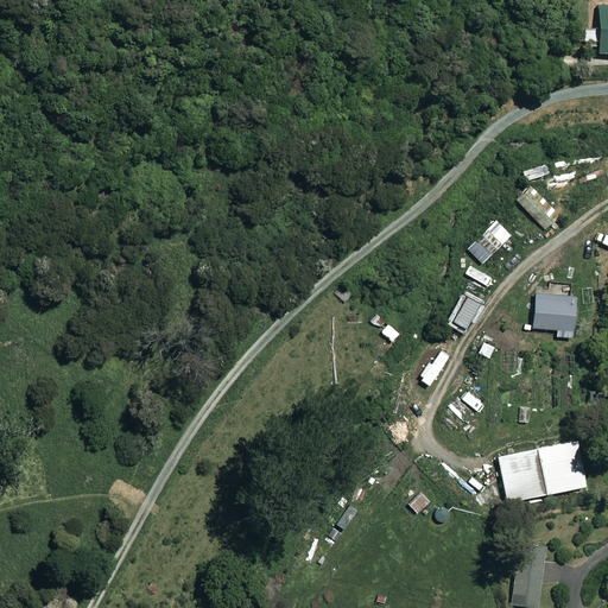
[(545,170),(523,171),(524,183),(546,182),(545,170)]
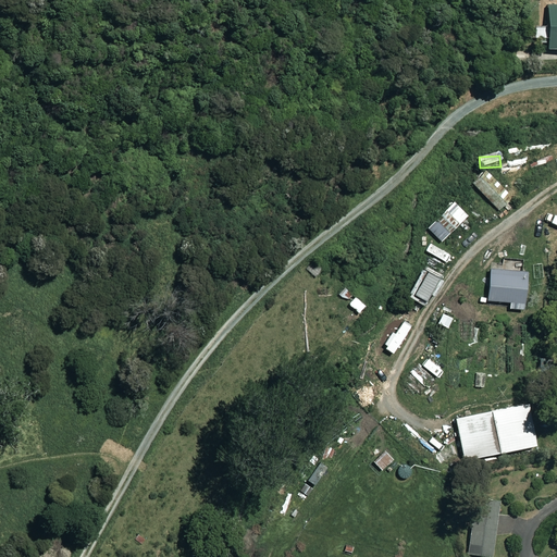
[(487,170),(472,185),(499,212),(515,197),(487,170)]
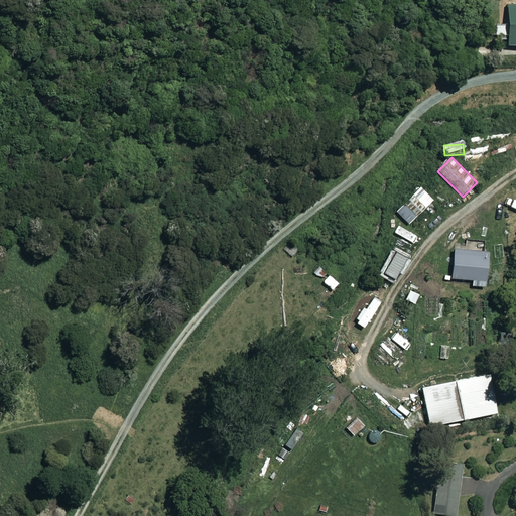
[(421,188),(397,213),(411,226),(435,203),(421,188)]
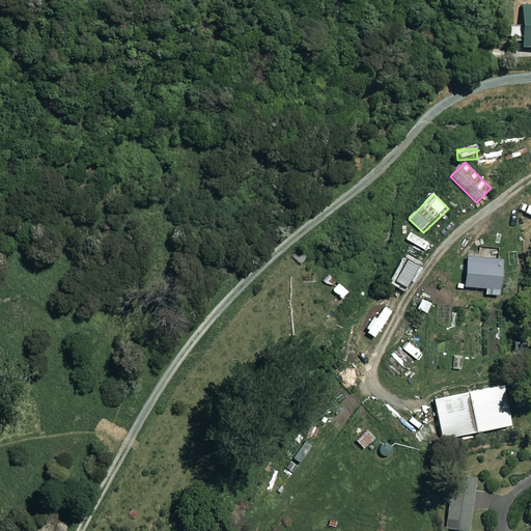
[(301,248),(294,256),(303,264),(310,257),(301,248)]
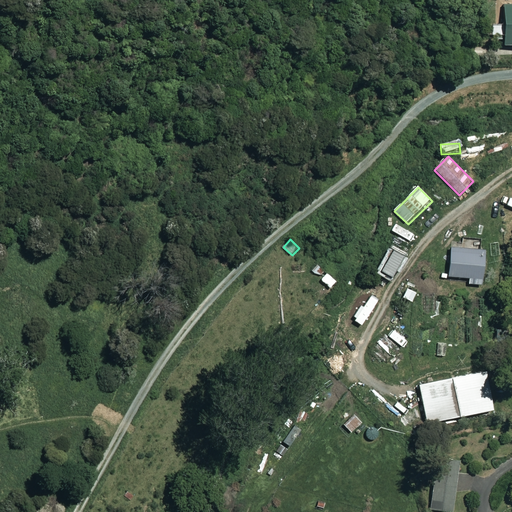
[(476,252),(476,249),(452,248),(451,278),(454,278),(470,279),(469,285),(482,285),(482,279),(485,279),(486,266),(486,252),(476,252)]
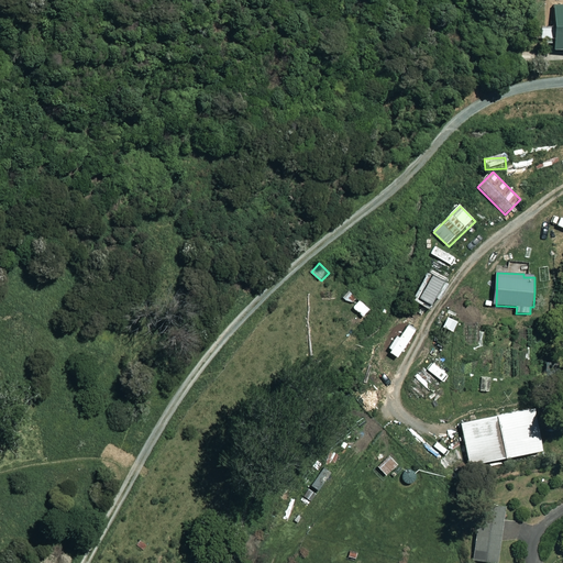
[(406,330),(385,344),(392,354),(412,340),(406,330)]
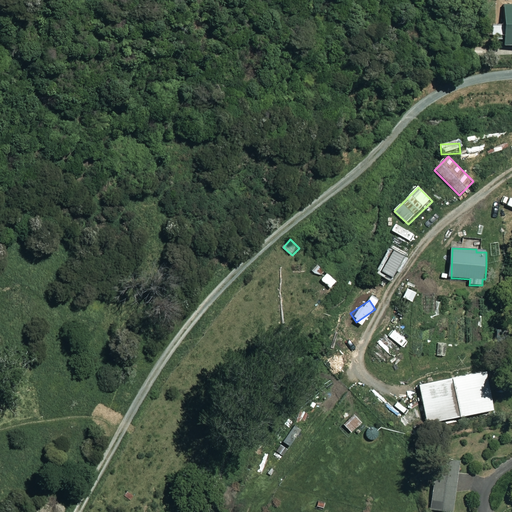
[(449,318),(441,318),(441,339),(449,339),(449,318)]
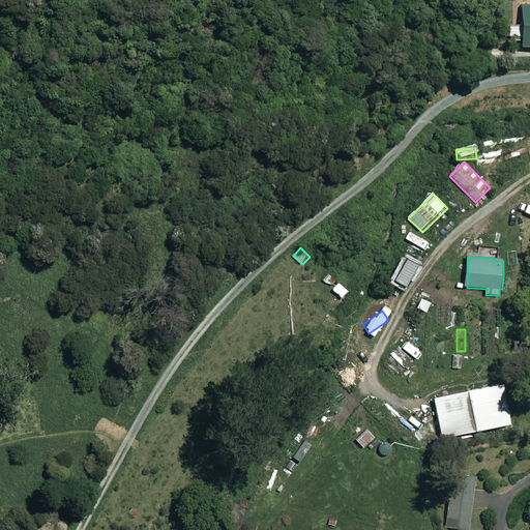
[(498,388),(433,396),(435,415),(419,417),(422,440),(431,439),(511,429),(505,387),(498,388)]
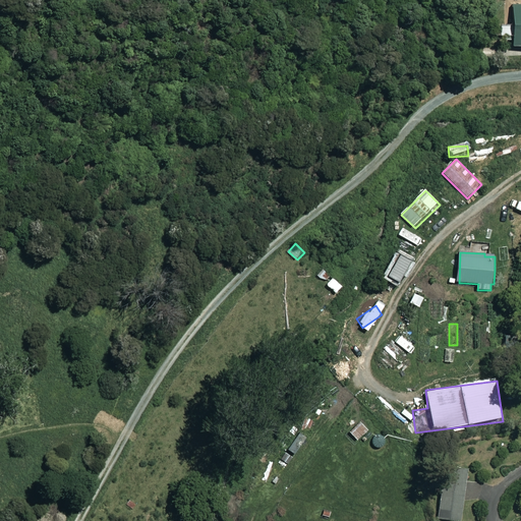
[(367,431),(360,424),(350,433),(357,441),(367,431)]
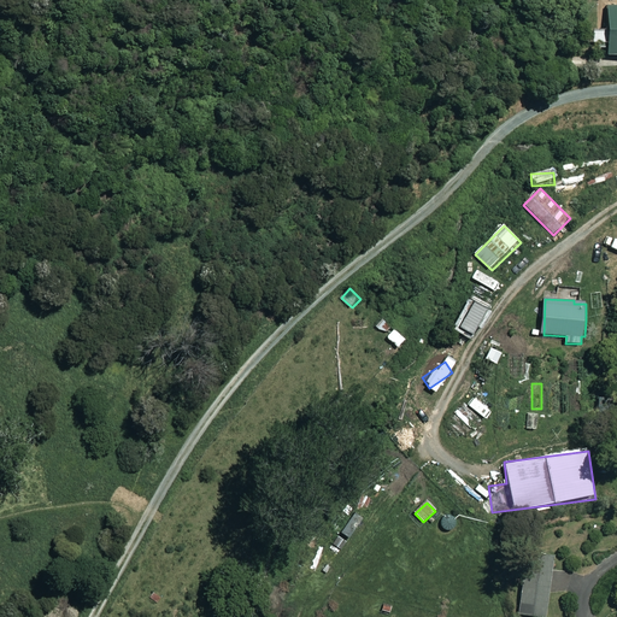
[(553,558),(526,554),(519,615),(534,616),(536,616),(546,616),(550,592),(553,558)]
